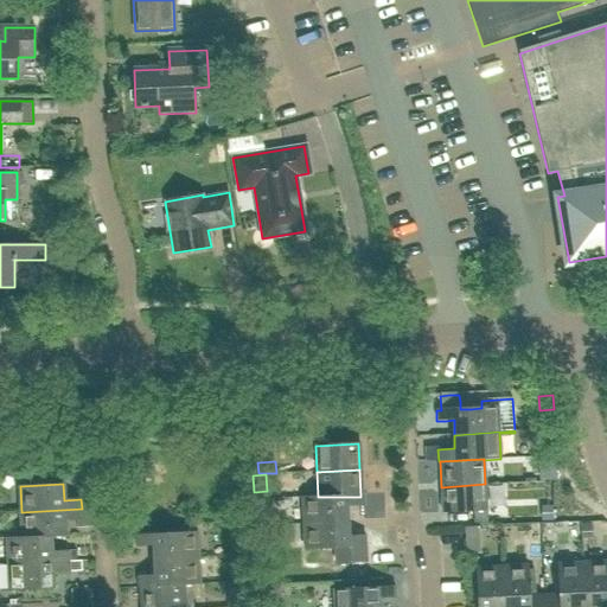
[(485,484),(441,487),(442,513),(486,511),(485,484)]
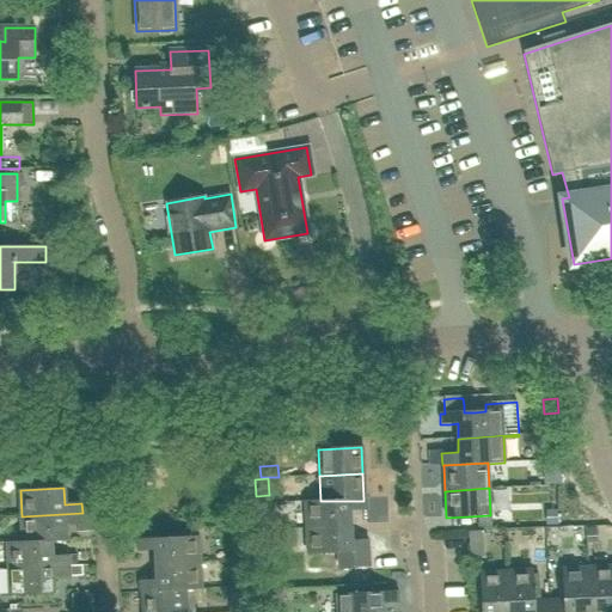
[(305,528),(349,526),(348,512),(367,510),(366,500),(363,500),(363,501),(320,501),(304,501),(305,528)]
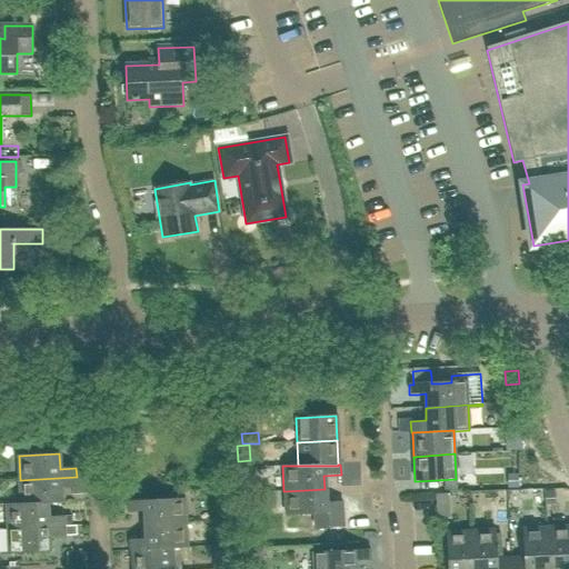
[(507,488),(518,488),(518,473),(507,473),(507,488)]
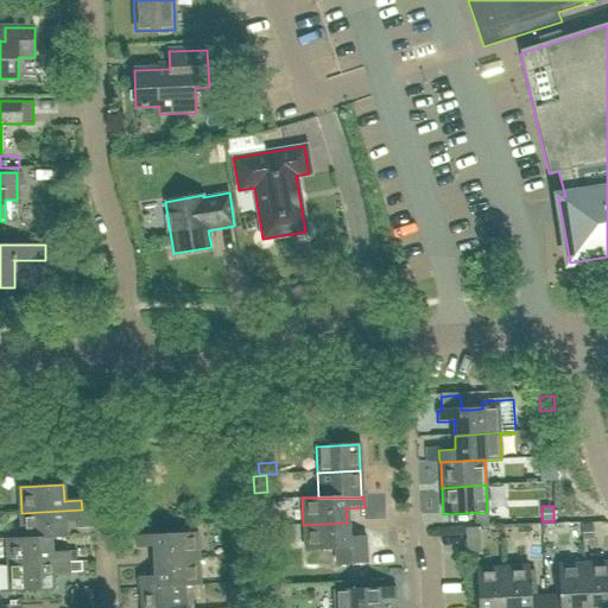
[(82,510),(21,513),(23,538),(51,538),(67,537),(65,521),(82,521),(82,510)]
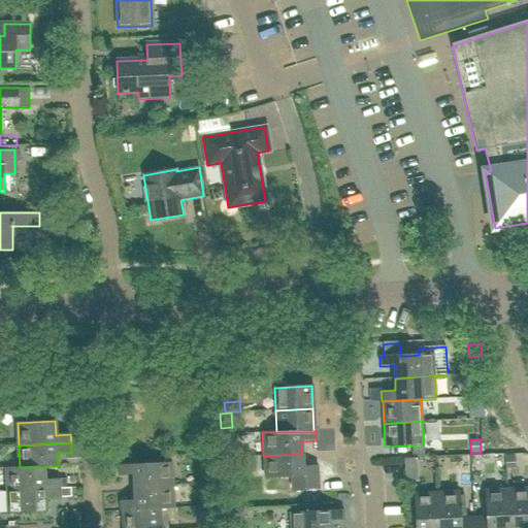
[(424,455),(423,444),(411,444),(411,455),(424,455)]
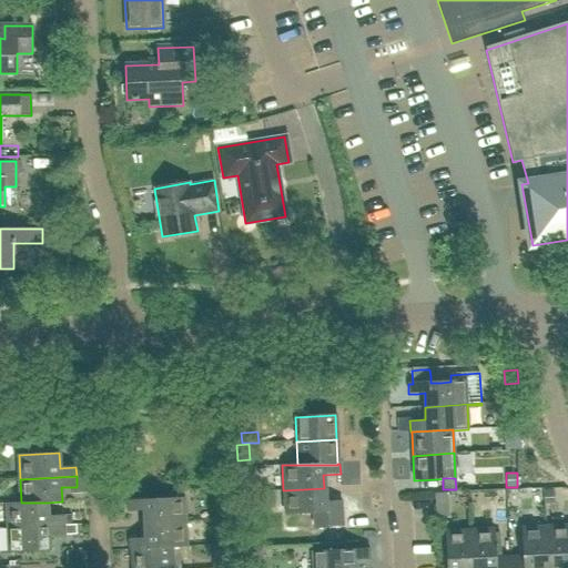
[(324,488),(283,490),(284,516),(313,514),(314,527),(342,526),(341,501),(324,503),(324,488)]
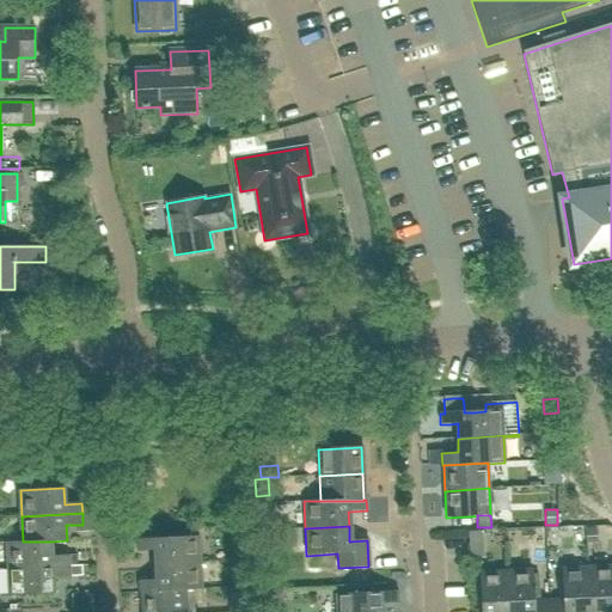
[(585,528),(586,543),(598,543),(597,527),(585,528)]
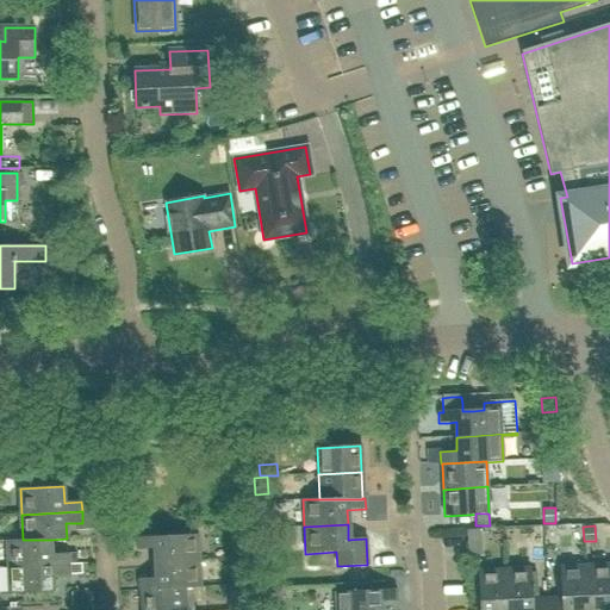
[(155,562),(199,561),(198,534),(153,536),(153,537),(137,539),(137,549),(154,548),(155,562)]
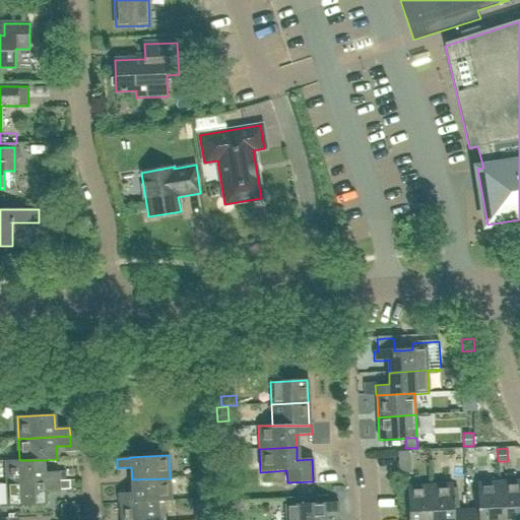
[(44,460),(19,460),(5,461),(6,484),(60,481),(60,472),(45,472),(44,460)]
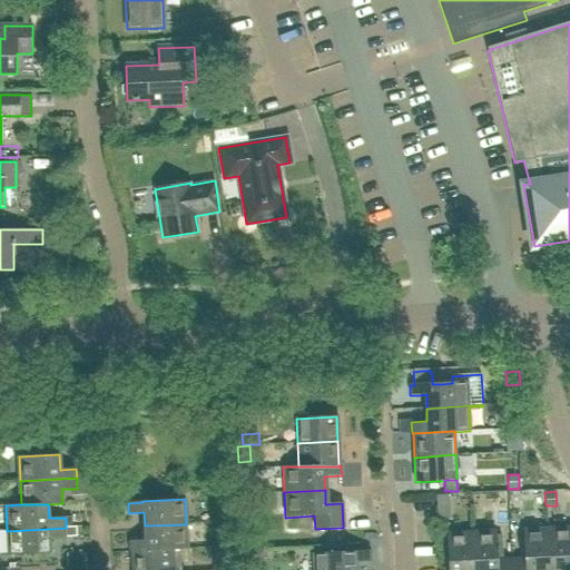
[(131,551),(173,550),(186,549),(186,524),(145,526),(145,540),(129,540),(129,552),(131,552),(131,551)]
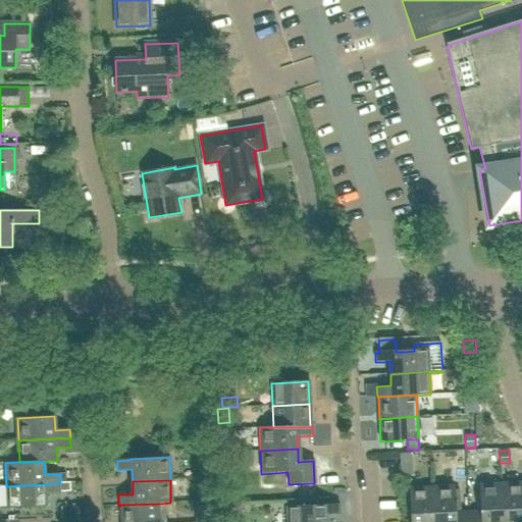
[(70,491),(69,482),(60,483),(60,491),(70,491)]
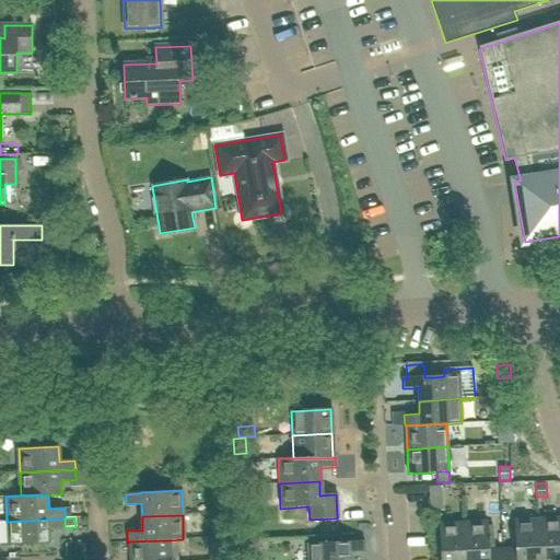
[(559,559),(559,517),(538,518),(540,559),(552,559),(559,559)]
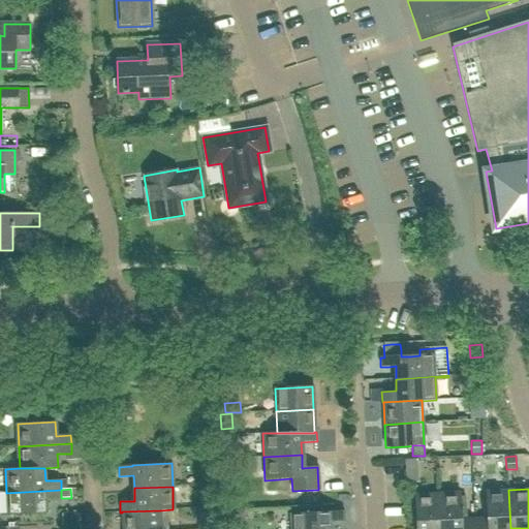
[(61,490),(6,493),(7,516),(47,514),(45,499),(61,498),(61,490)]
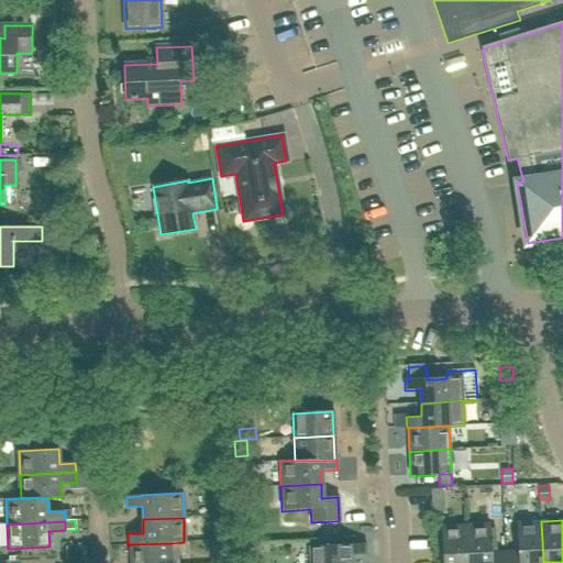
[(504,551),(504,562),(528,562),(529,562),(543,562),(541,521),(516,522),(517,551),(504,551)]
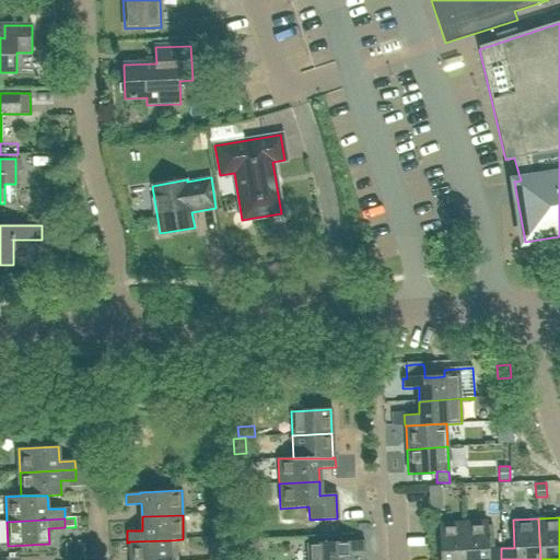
[(463,523),(464,559),(501,559),(501,548),(487,549),(486,521),(463,523)]
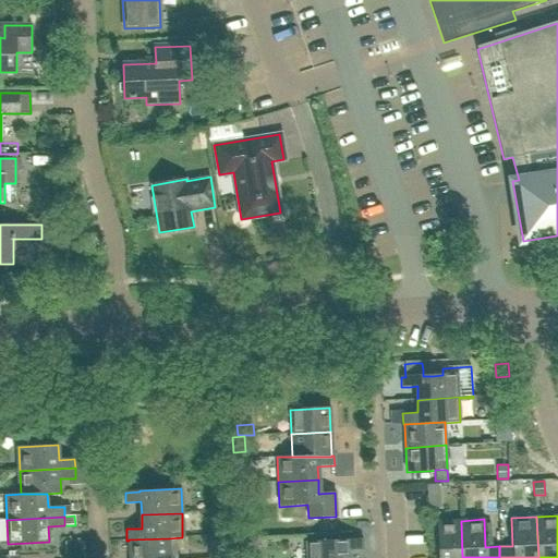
[(462,557),(461,521),(436,522),(437,557),(462,557)]
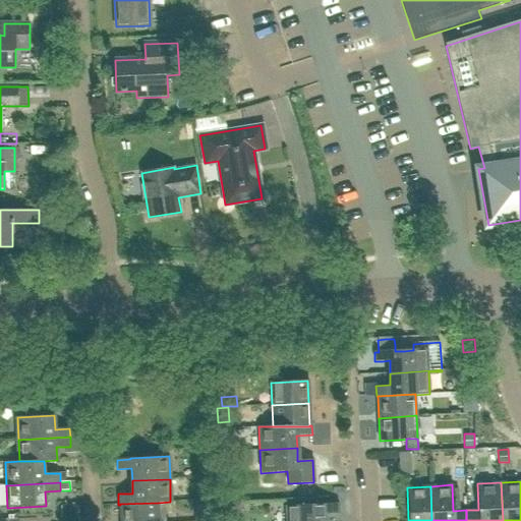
[(120,504),(120,505),(120,520),(158,520),(158,503),(120,504)]
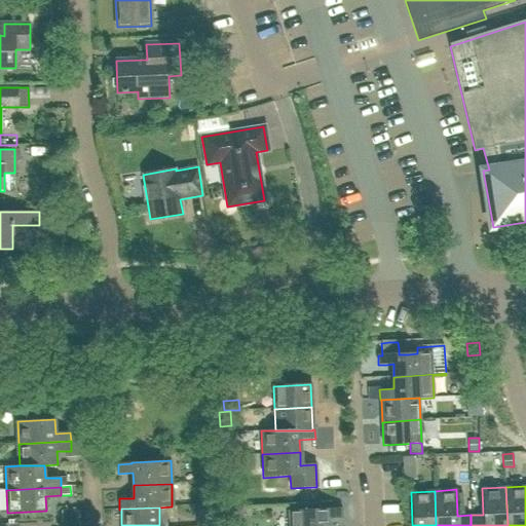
[(327,525),(327,520),(343,520),(342,510),(327,511),(327,509),(290,511),(290,525),(327,525)]
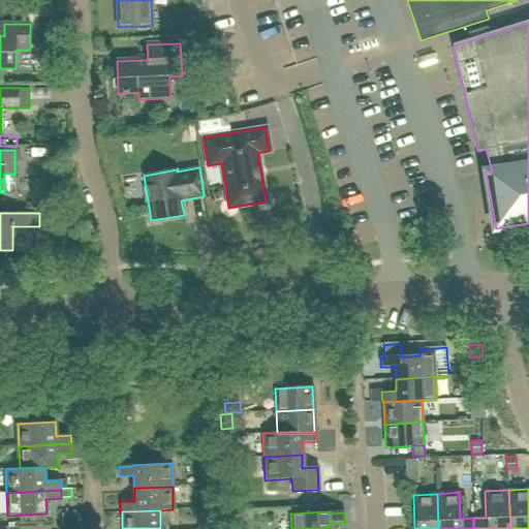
[(62,514),(62,525),(79,525),(79,512),(62,514)]
